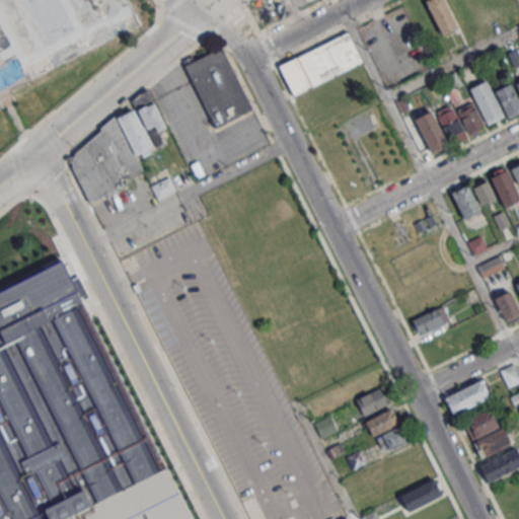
[(443,0),(425,0),(442,35),(457,27),(443,0)]
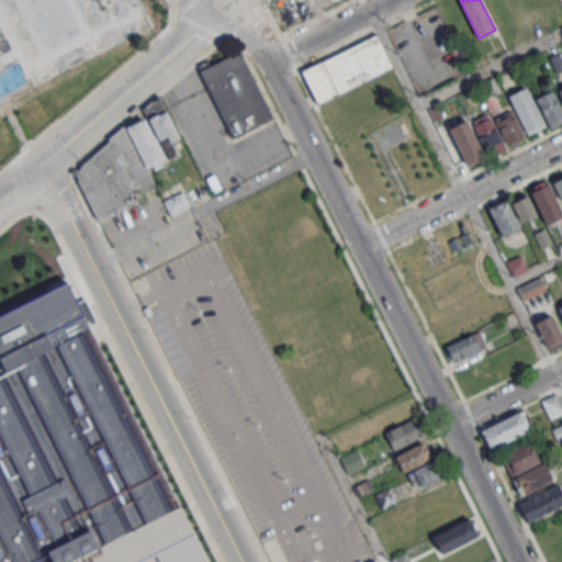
[(301,70),(318,103),(392,67),(373,33),(301,70)]
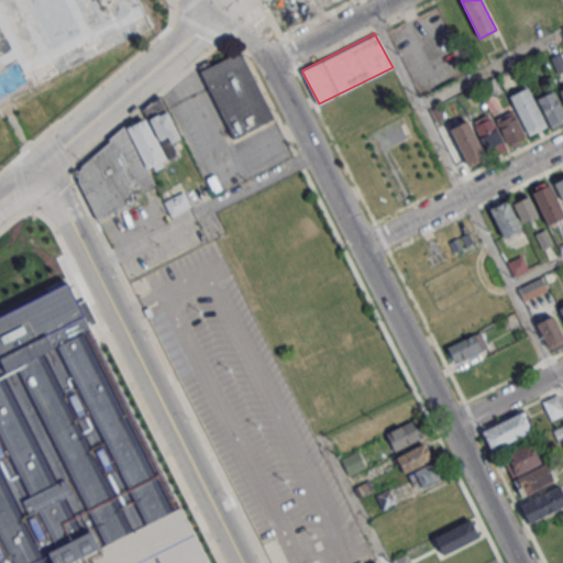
[(273,118),(234,138),(199,70),(241,52),(273,118)]
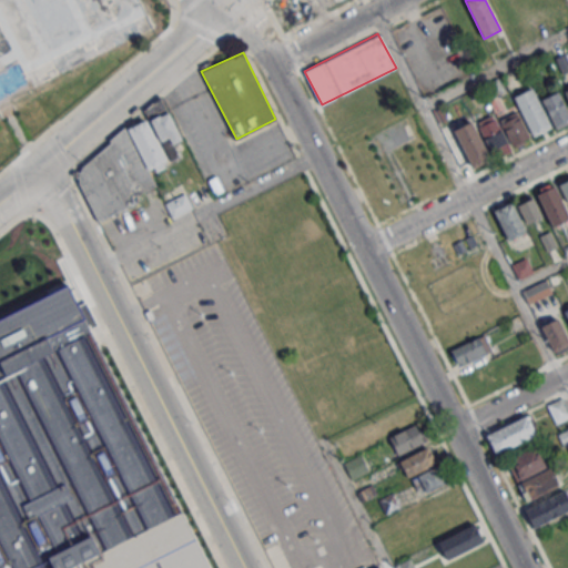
[(567,57),(566,52),(555,58),(563,73),(567,71),(567,57)]
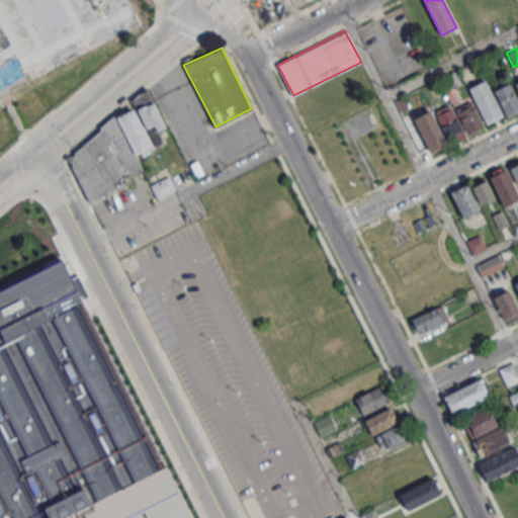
[(485,80),(468,87),(488,124),(503,116),(485,80)]
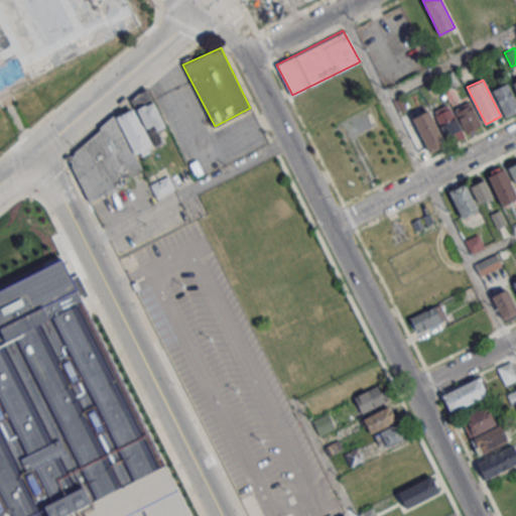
[(515,102),(507,84),(492,91),(505,117),(515,111),(514,108),(515,107),(515,102)]
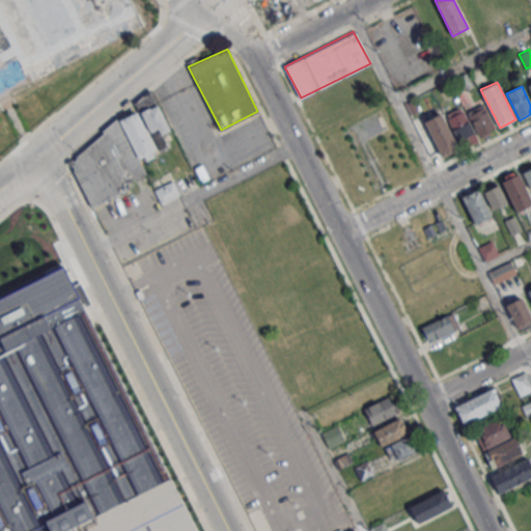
[(90,207),(132,189),(128,182),(146,173),(141,162),(150,159),(160,150),(168,146),(163,136),(169,131),(157,102),(116,120),(70,161),(90,207)]
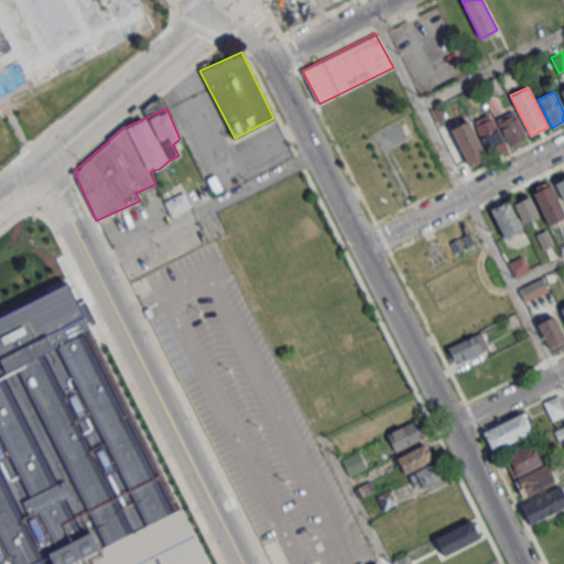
[(512,110),(494,120),(508,145),(512,144),(513,147),(521,142),(520,140),(527,137),(512,110)]
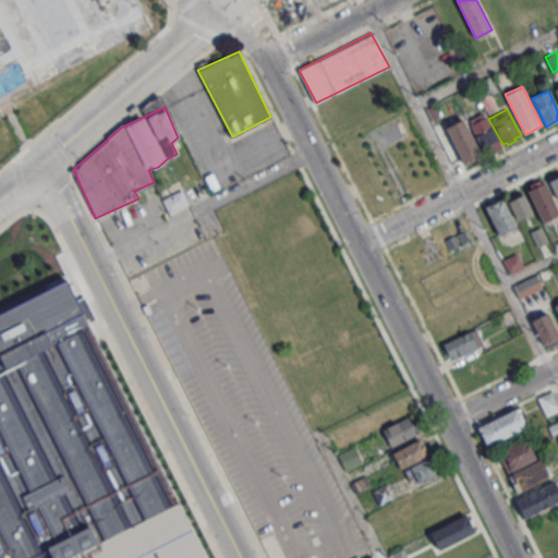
[(464,118),(449,123),(448,120),(435,125),(455,171),(482,160),(464,118)]
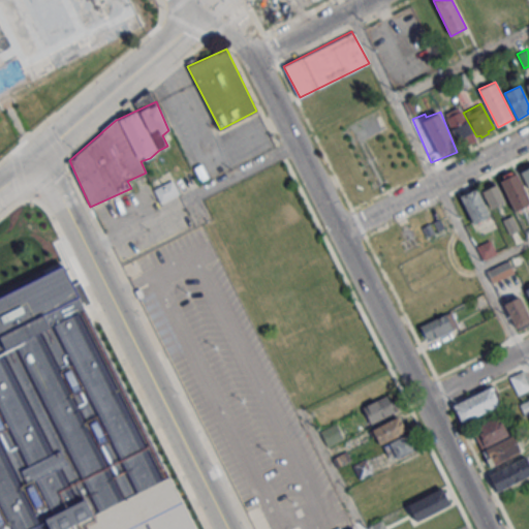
[(528,163),(519,168),(528,189),(528,188),(528,163)]
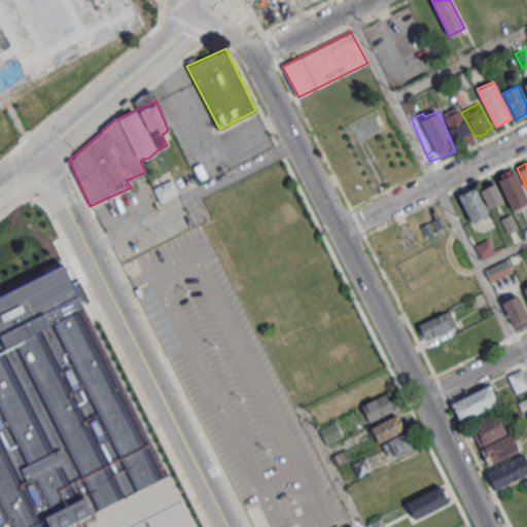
[(508,170),(499,174),(501,177),(497,179),(512,209),(526,202),(526,199),(514,172),(510,174),(508,170)]
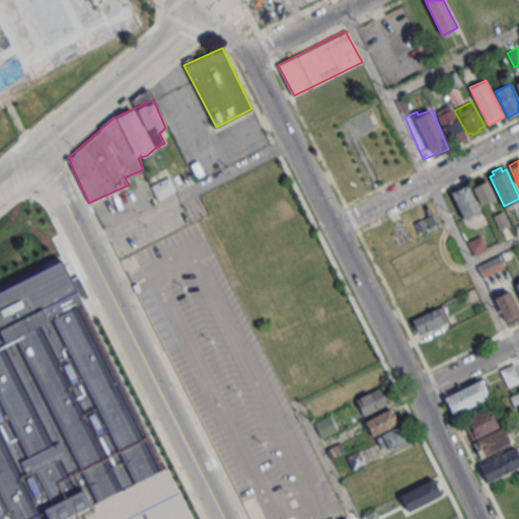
[(151,186),(157,199),(175,190),(169,176),(151,186)]
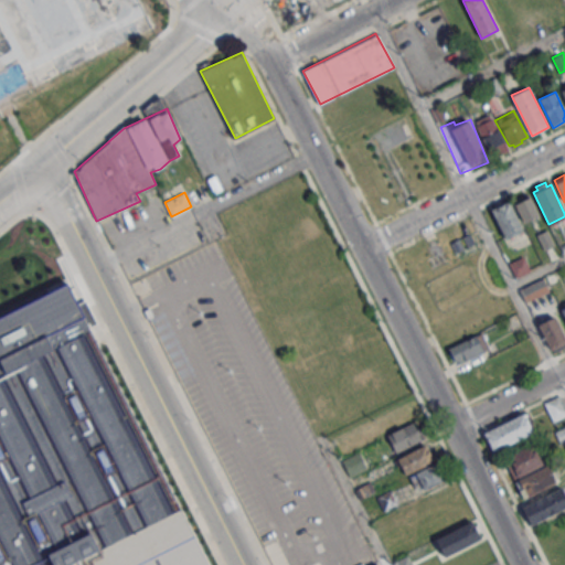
[(528,193),(512,201),(522,223),(539,215),(528,193)]
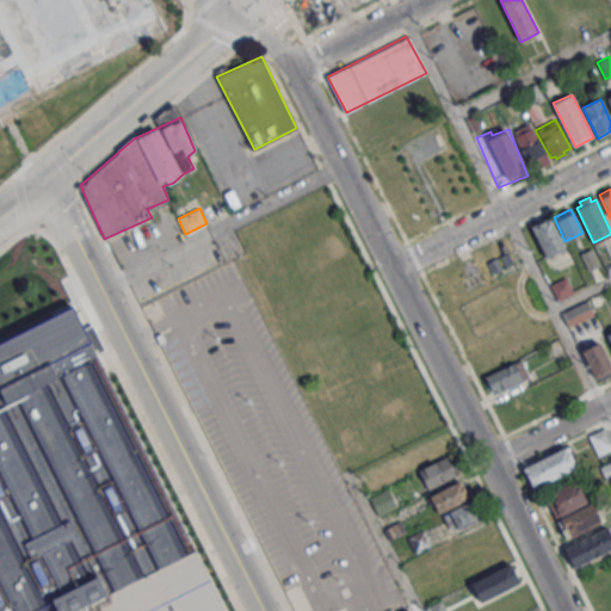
[(549,217),(531,226),(547,258),(565,248),(549,217)]
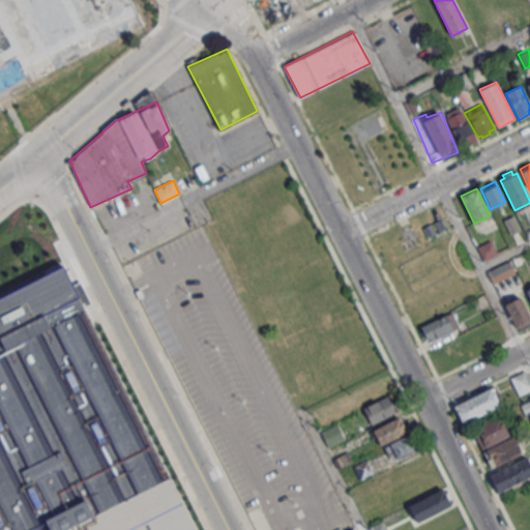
[(512,215),(503,219),(509,234),(520,230),(512,215)]
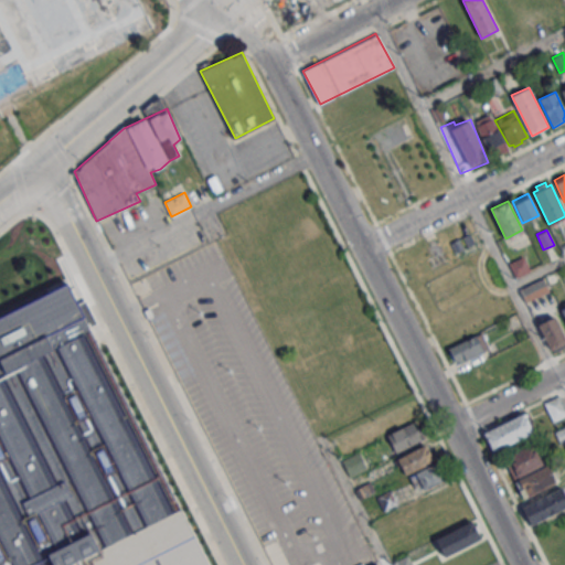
[(522,256),(508,263),(515,277),(529,270),(522,256)]
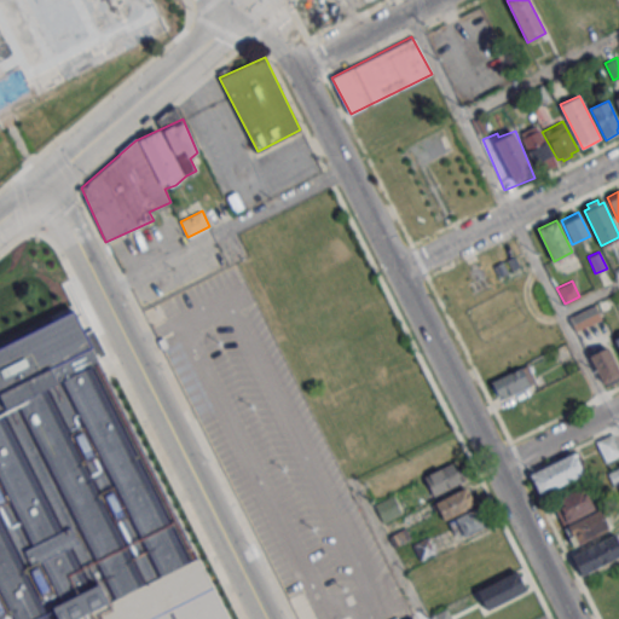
[(595,305),(568,317),(576,333),(602,319),(595,305)]
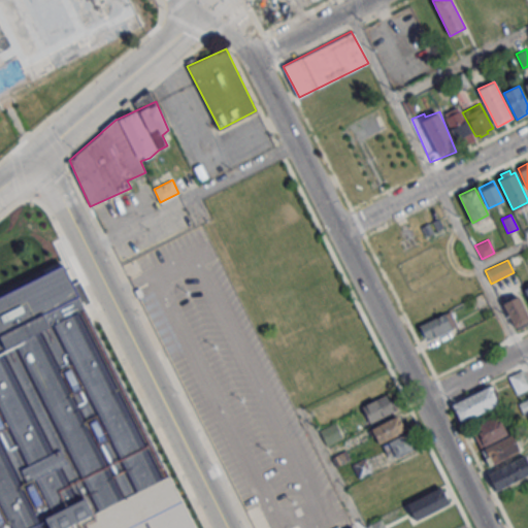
[(0,296),(0,527),(193,527),(62,265),(0,296)]
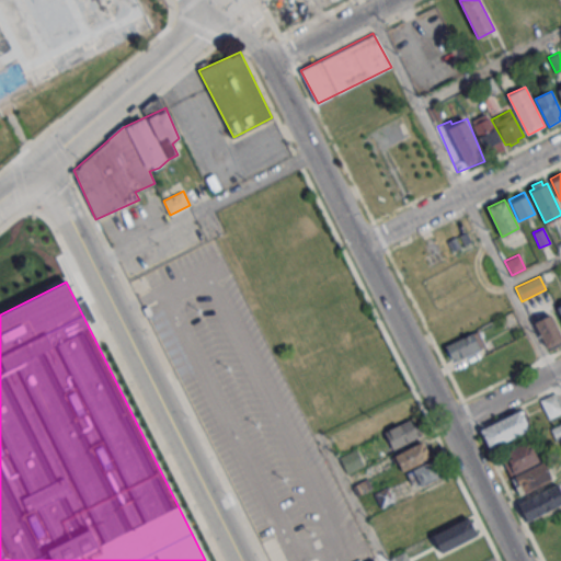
[(560,336),(549,313),(533,321),(547,350),(560,342),(560,336)]
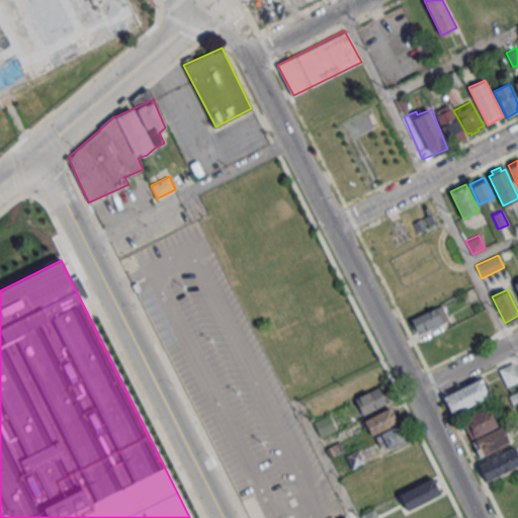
[(411,319),(419,335),(449,321),(441,305),(411,319)]
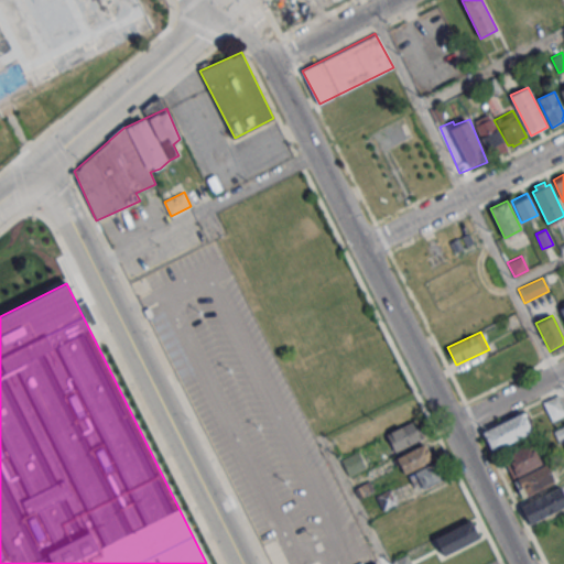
[(563,407),(557,396),(544,402),(553,420),(563,414),(563,407)]
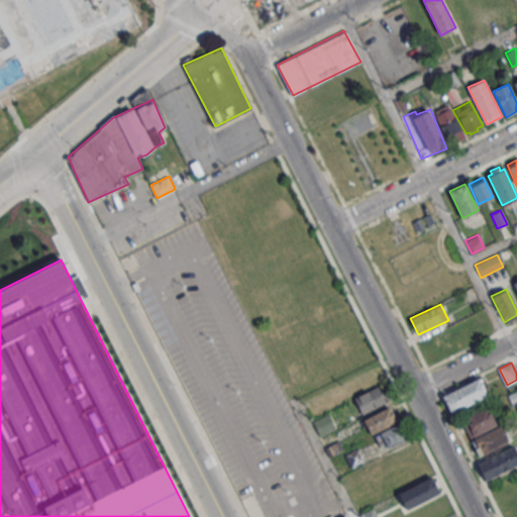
[(482,377),(442,396),(451,413),(488,395),(484,387),(487,386),(482,377)]
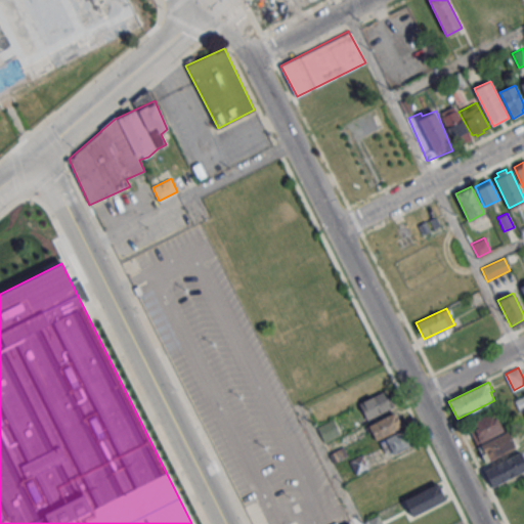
[(366,420),(395,405),(387,389),(358,403),(366,420)]
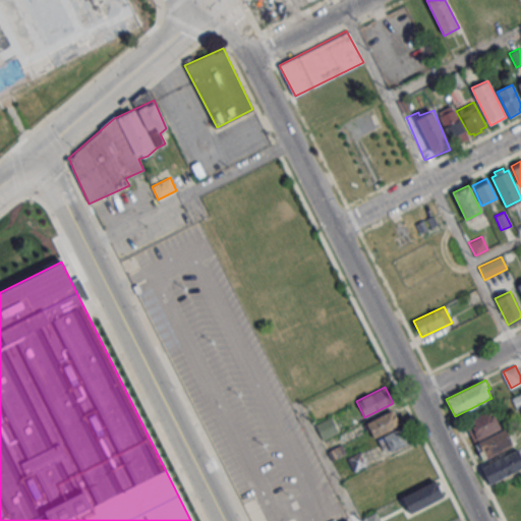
[(520,394),(512,399),(517,410),(520,407),(520,394)]
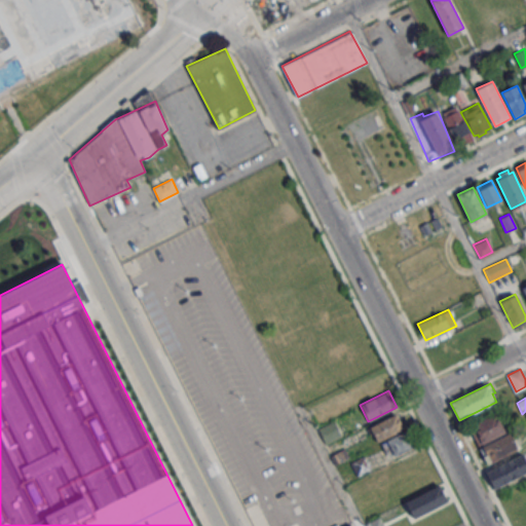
[(388,459),(413,448),(398,413),(369,426),(376,443),(380,441),(388,459)]
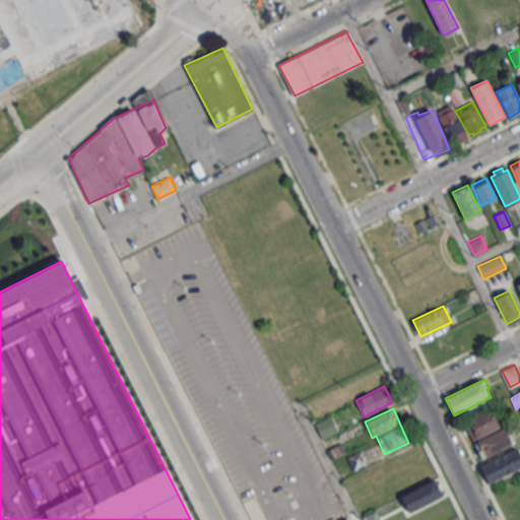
[(491,408),(464,420),(473,440),(500,428),(491,408)]
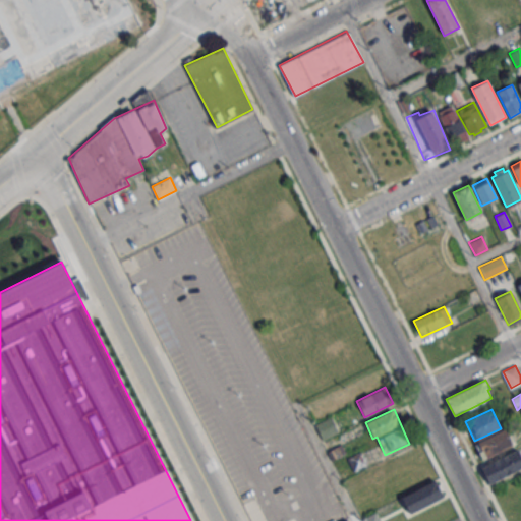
[(315,423),(323,440),(338,431),(331,416),(315,423)]
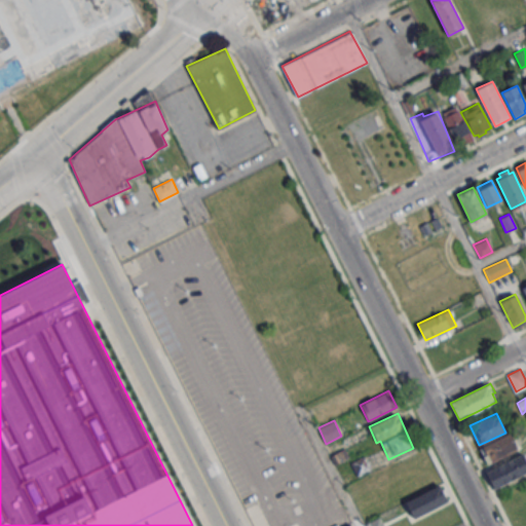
[(510,434),(482,448),(486,455),(482,457),(486,465),(518,449),(510,434)]
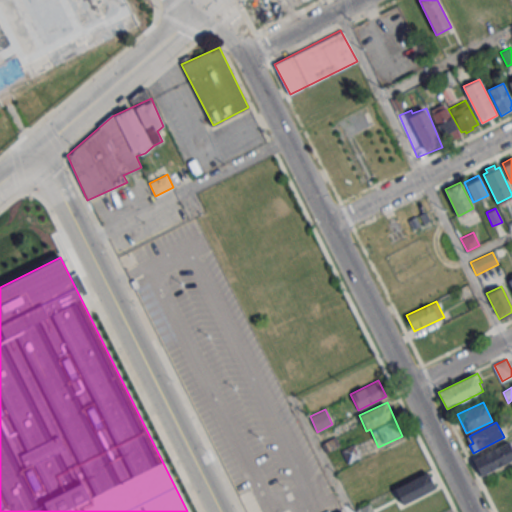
[(511,444),(510,440),(473,459),(481,476),(511,460),(511,444)]
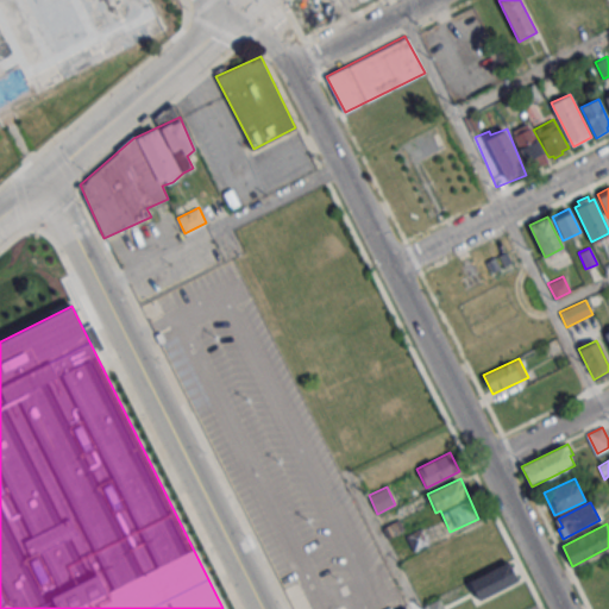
[(469,581),(477,601),(520,582),(510,562),(469,581)]
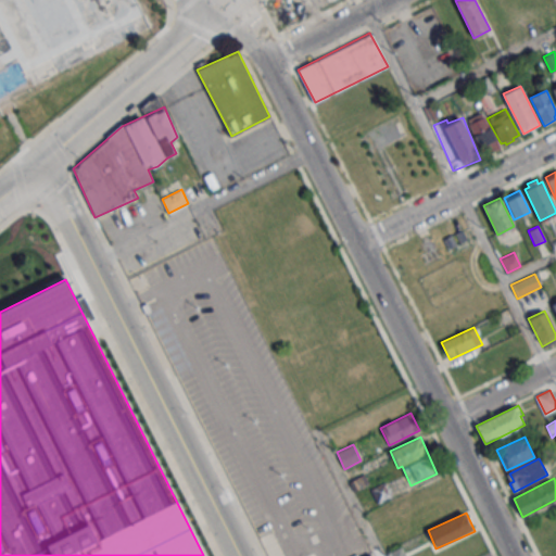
[(388,555),(406,555),(401,545),(387,553),(388,555)]
